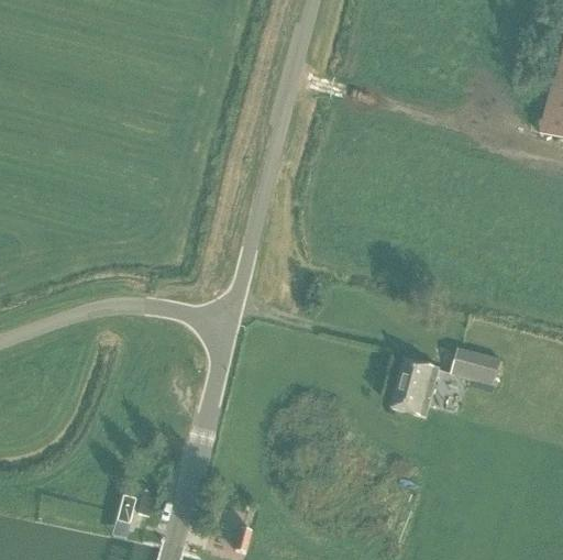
[(562,45),(540,133),(562,139),(562,45)]
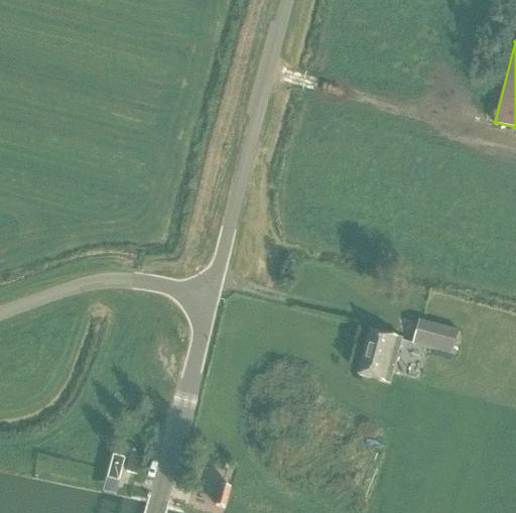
[(446,306),(441,324),(418,316),(412,341),(452,352),(459,328),(463,310),(446,306)]
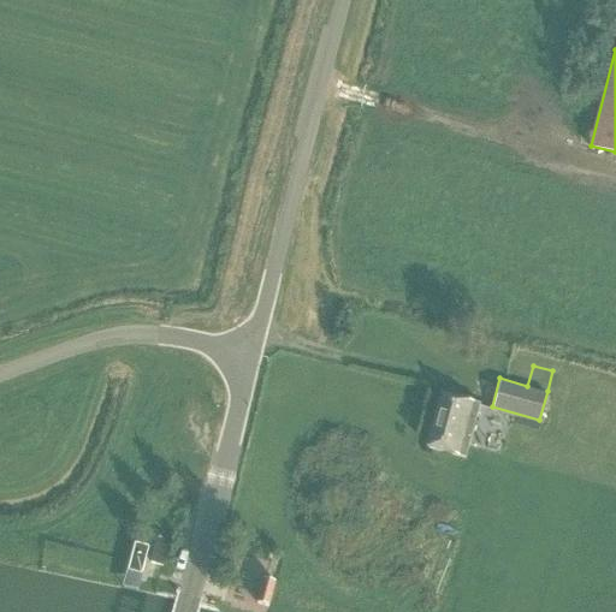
[(499,475),(515,420),(478,410),(480,400),(442,390),(427,444),(466,455),(468,445),(491,451),(486,471),(499,475)]
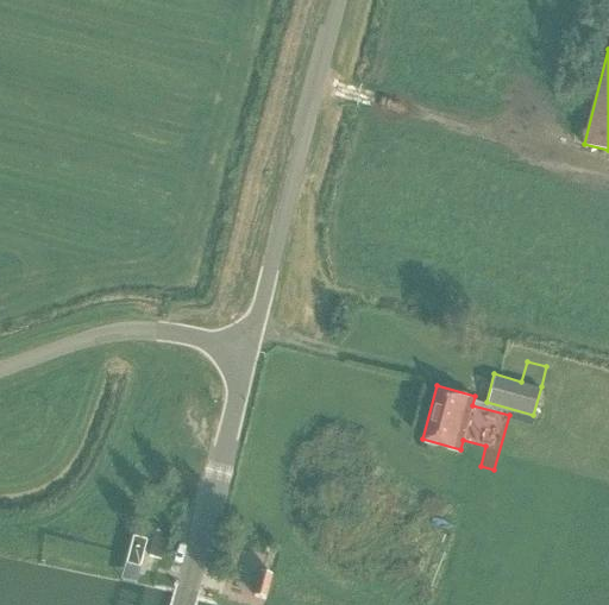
[(133,514),(136,503),(127,500),(124,511),(133,514)]
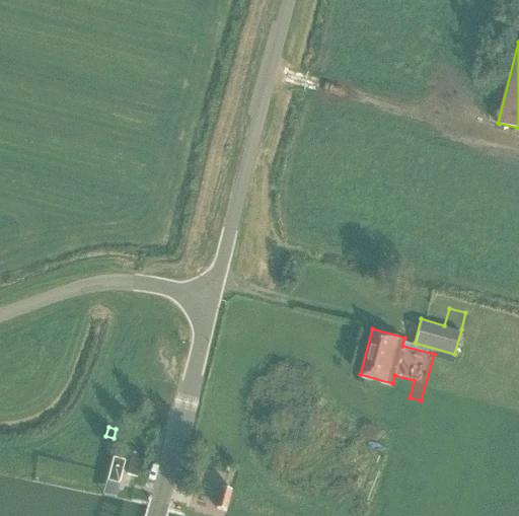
[(141,458),(131,455),(126,471),(136,474),(141,458)]
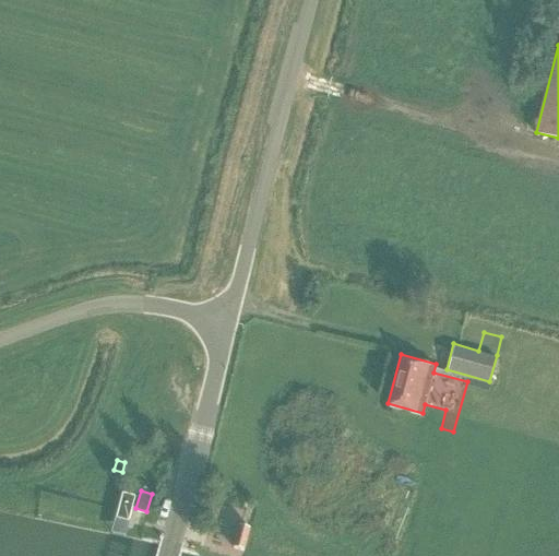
[(134,495),(121,492),(115,517),(127,520),(134,495)]
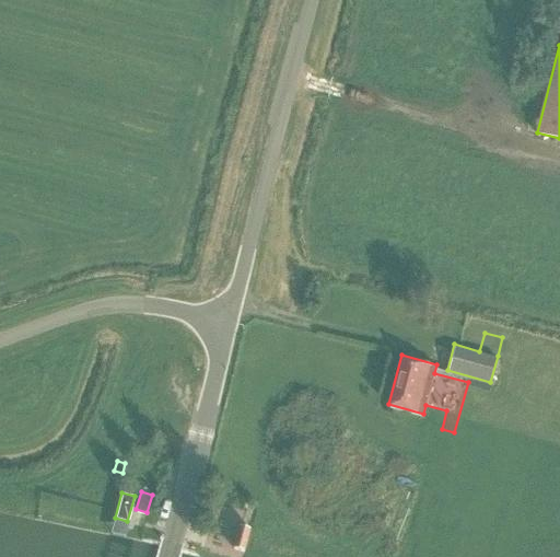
[(244,548),(251,526),(240,523),(234,546),(244,548)]
